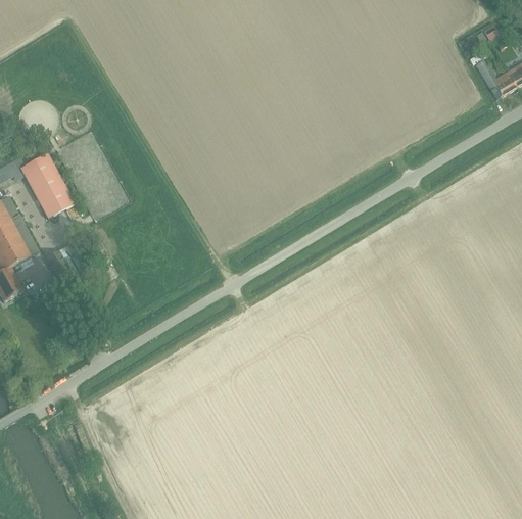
[(480,41),(485,38),(485,39),(486,38),(491,46),(494,44),(489,37),(496,32),(490,21),(479,30),(480,30),(475,33),(480,41)]
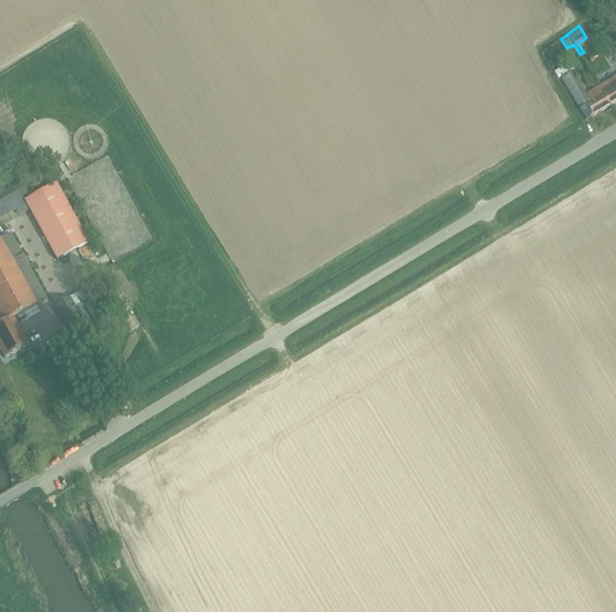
[(551,45),(546,52),(553,57),(558,49),(551,45)]
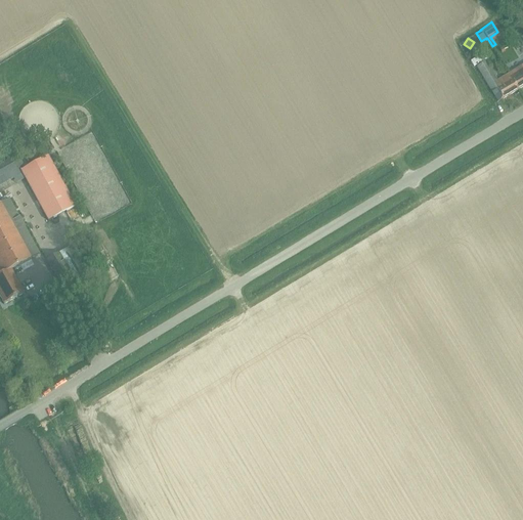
[(485,57),(476,63),(491,89),(493,92),(494,93),(497,99),(503,96),(517,87),(511,76),(508,70),(507,71),(500,74),(496,77),(485,57)]
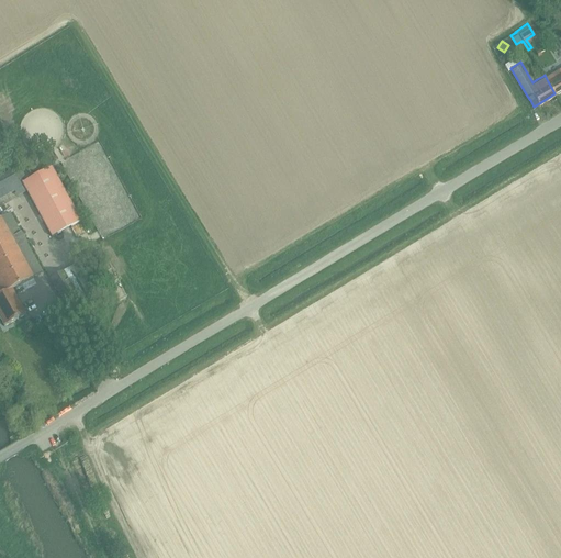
[(551,71),(545,75),(548,81),(554,93),(560,88),(560,64),(559,66),(551,71)]
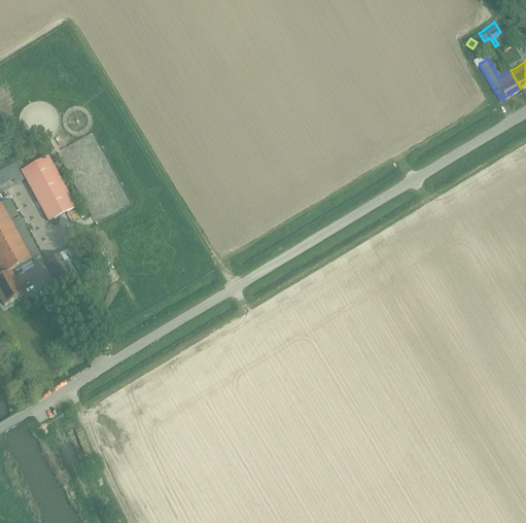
[(0,175),(16,167),(19,166),(18,164),(23,161),(19,151),(10,155),(0,161),(0,175)]
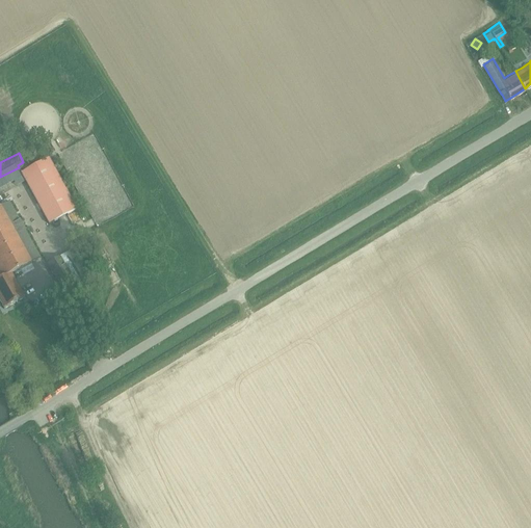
[(49,221),(76,206),(48,155),(21,170),(49,221)]
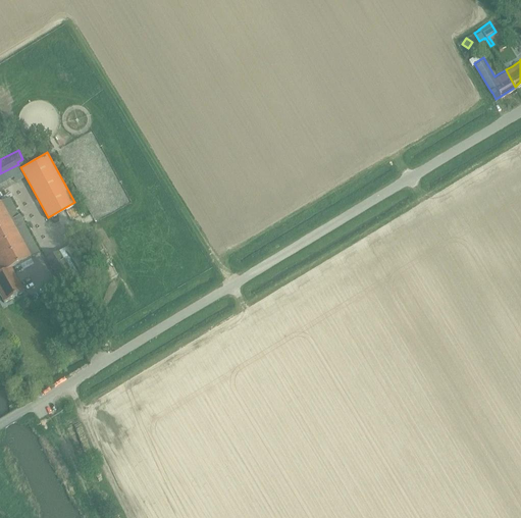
[(38,250),(8,195),(0,199),(0,294),(3,300),(23,289),(10,265),(38,250)]
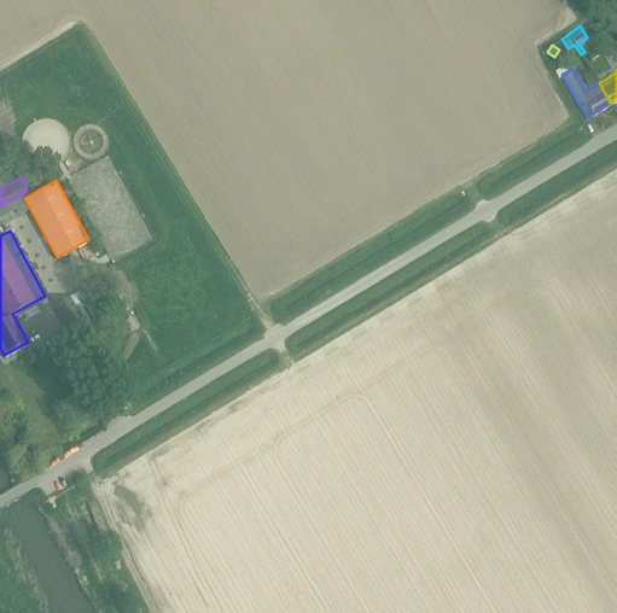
[(73,334),(104,316),(86,284),(54,303),(73,334)]
